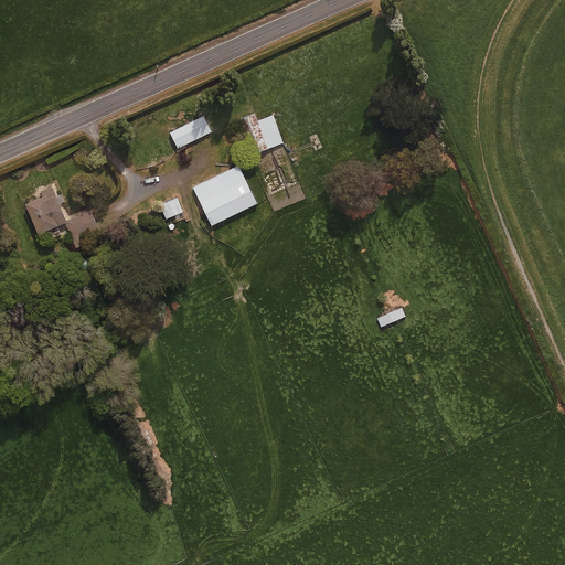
[(284,144),(273,115),(257,120),(255,114),(237,119),(251,153),(251,156),(270,148),(284,144)]
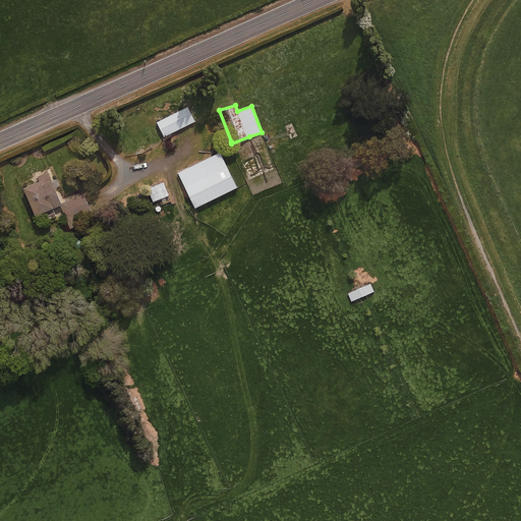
[(194,122),(187,108),(158,123),(165,137),(194,122)]
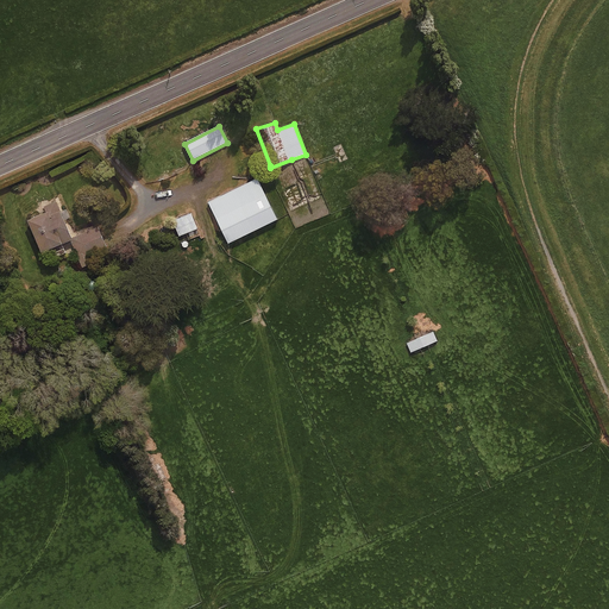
[(277,219),(258,179),(252,182),(246,184),(209,202),(224,233),(228,243),(233,242),(278,220),(277,219)]
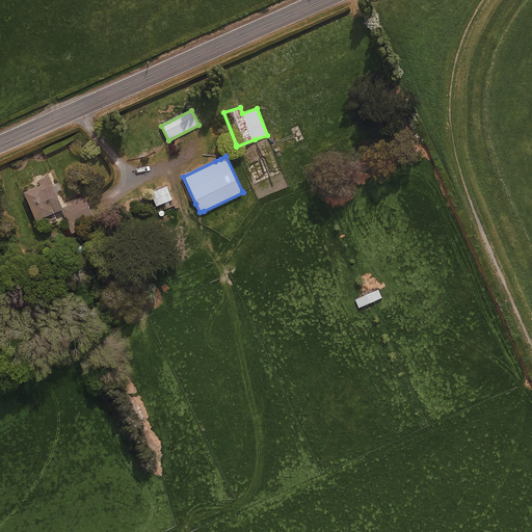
[(62,210),(73,234),(80,231),(76,221),(92,215),(85,198),(62,208),(49,176),(40,180),(42,186),(25,193),(36,220),(45,217),(48,225),(57,221),(54,214),(62,210)]
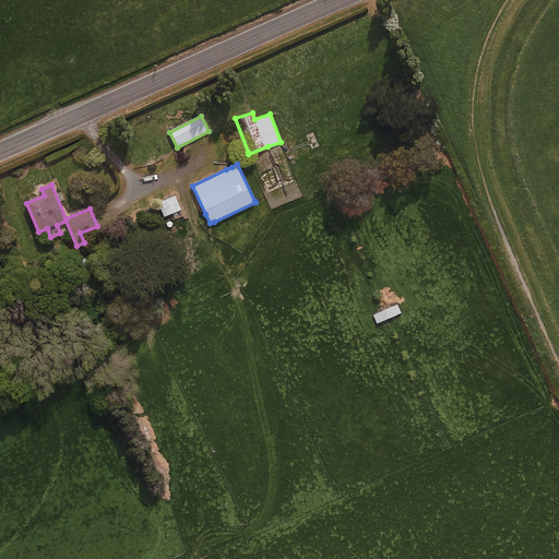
[(175,217),(179,216),(178,212),(181,210),(176,195),(159,202),(165,216),(173,213),(175,217)]
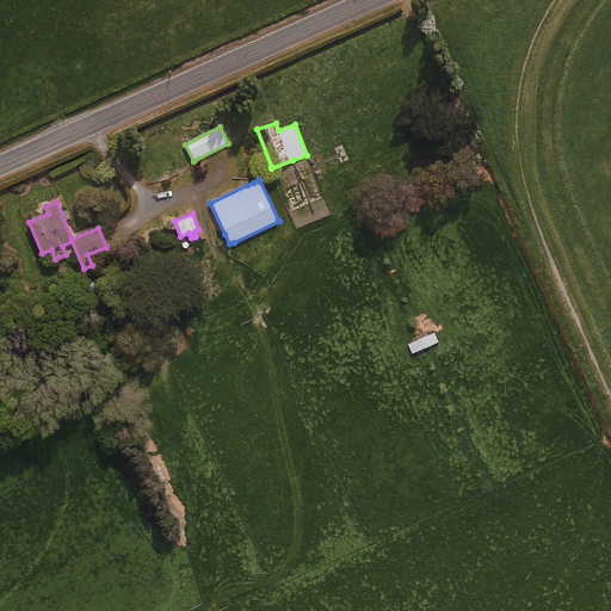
[(439,343),(434,333),(425,337),(418,340),(409,344),(413,353),(423,350),(430,346),(439,343)]
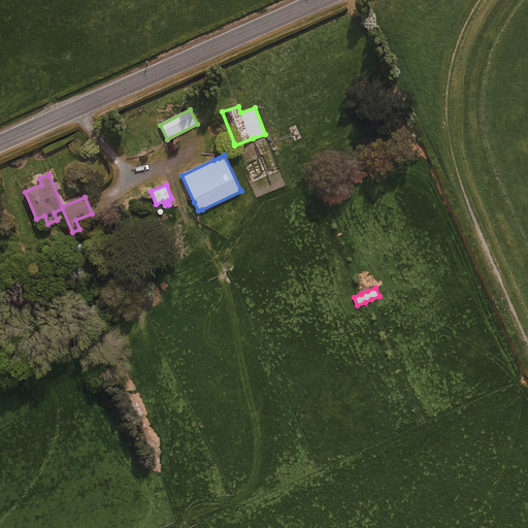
All buildings are outlined.
